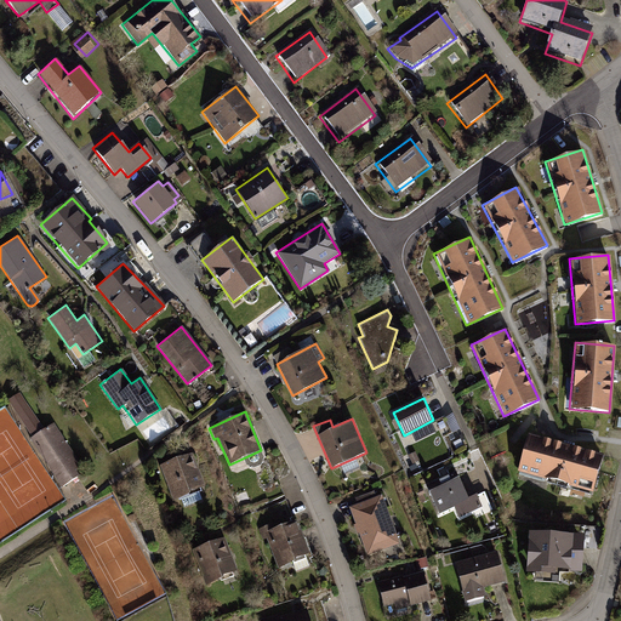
[(53,426),(34,439),(64,485),(63,485),(64,486),(78,477),(75,471),(81,467),(53,426)]
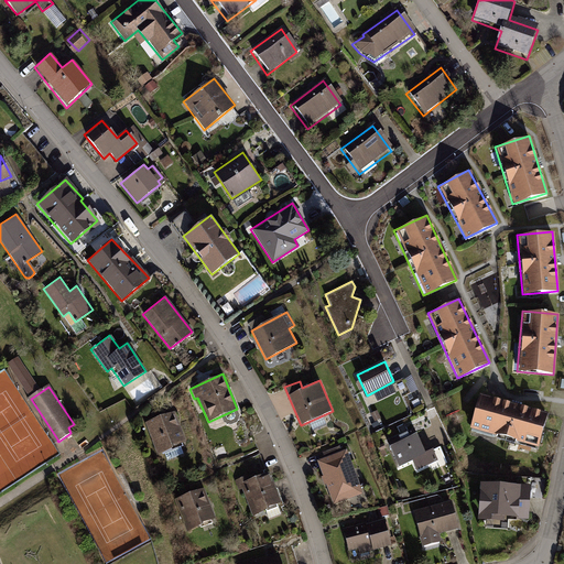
[(477,392),(467,430),(534,447),(544,410),(477,392)]
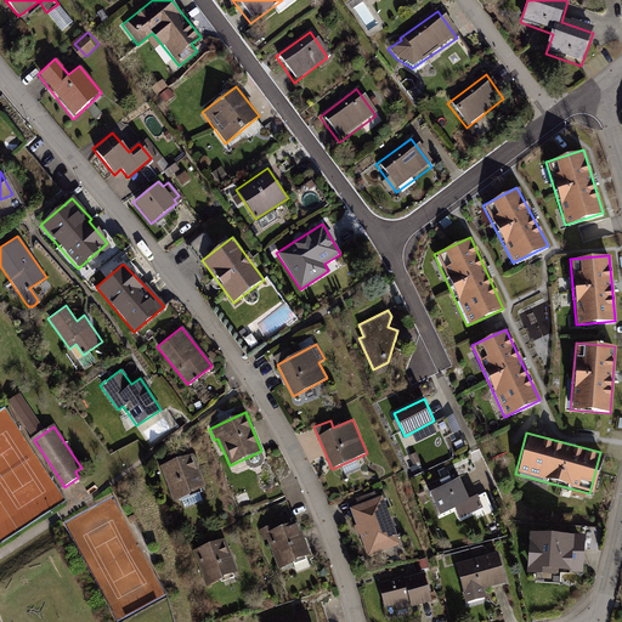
[(192,453),(158,467),(171,502),(204,486),(192,453)]
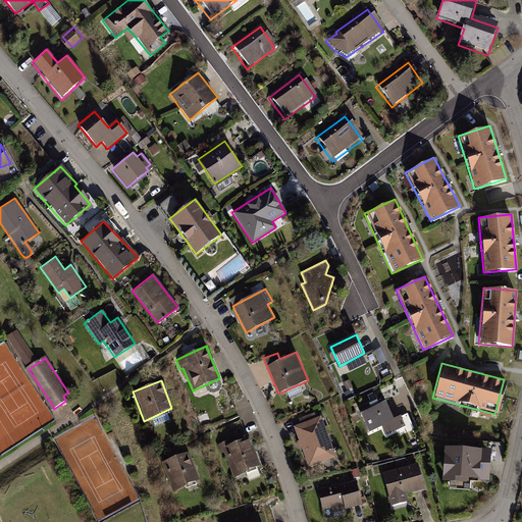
[(382,397),(358,408),(368,431),(380,425),(384,435),(405,426),(401,415),(394,419),(382,397)]
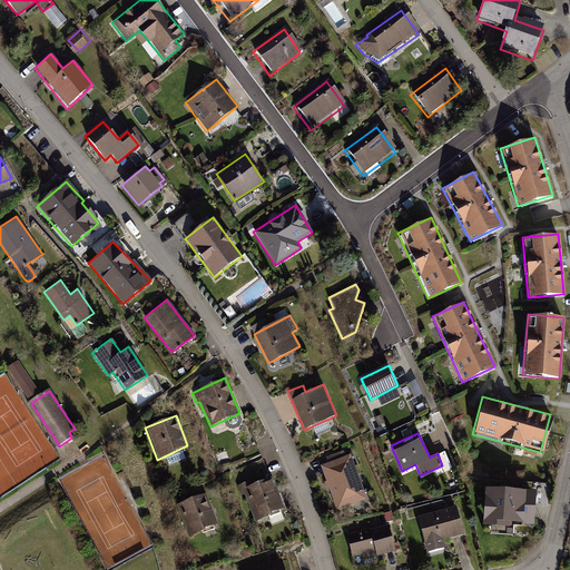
[(173,462),(188,460),(187,452),(170,454),(173,462)]
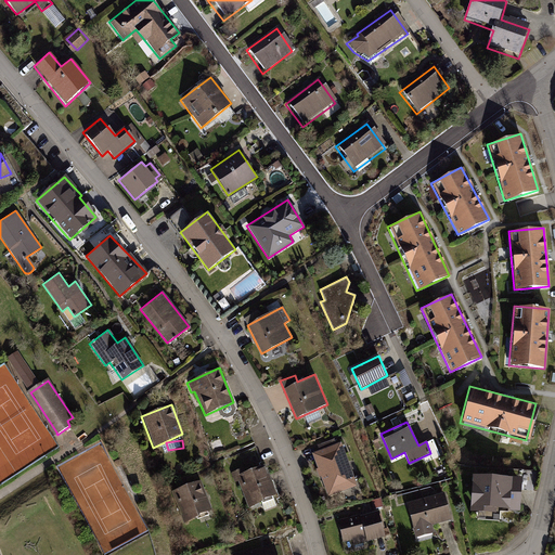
[(340,442),(310,453),(327,495),(357,486),(340,442)]
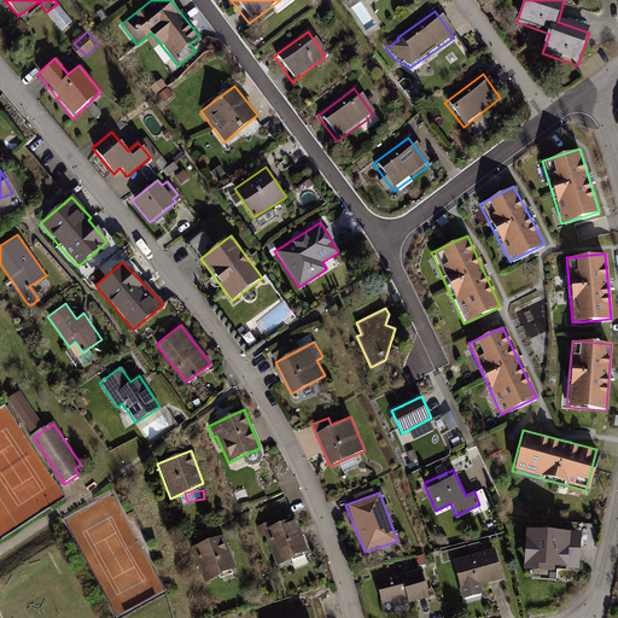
[(260,535),(263,534),(275,564),(292,558),(292,554),(308,549),(295,518),(268,528),(267,523),(256,526),(260,535)]
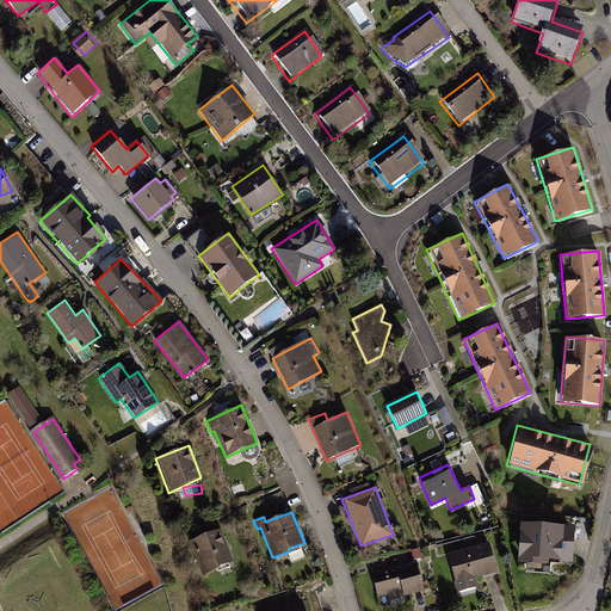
[(568,528),(528,525),(525,557),(566,560),(568,528)]
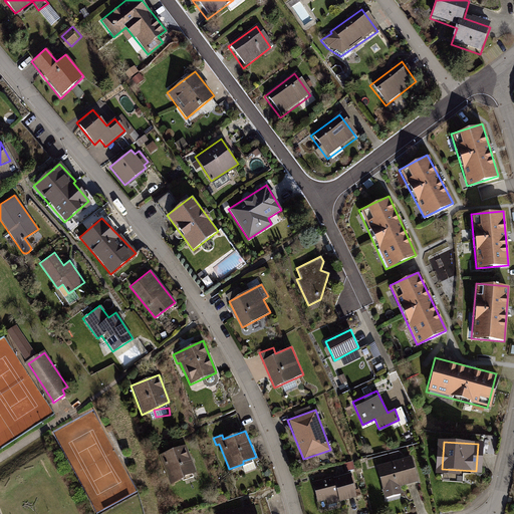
[(185,445),(159,455),(170,485),(183,479),(184,476),(195,472),(185,445)]
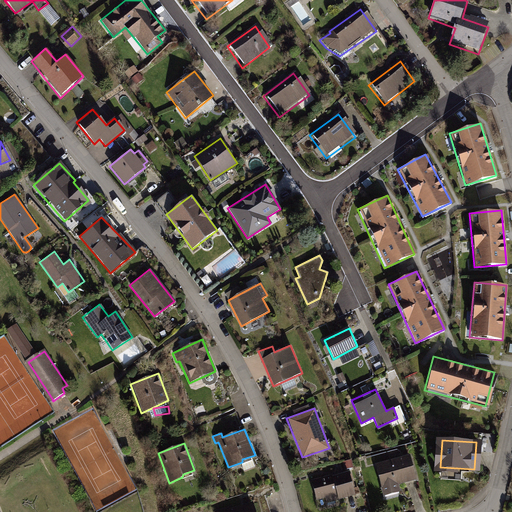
[(410,454),(375,463),(383,496),(400,491),(398,485),(417,479),(410,454)]
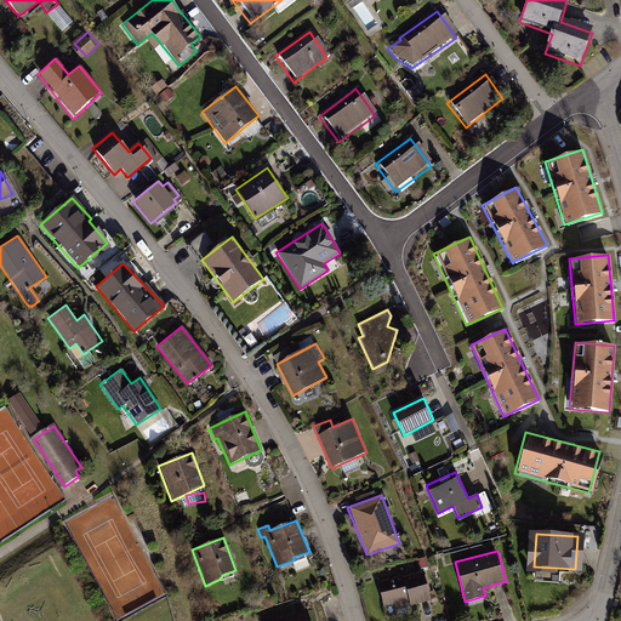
[(431,600),(423,571),(377,582),(383,607),(392,604),(394,610),(431,600)]
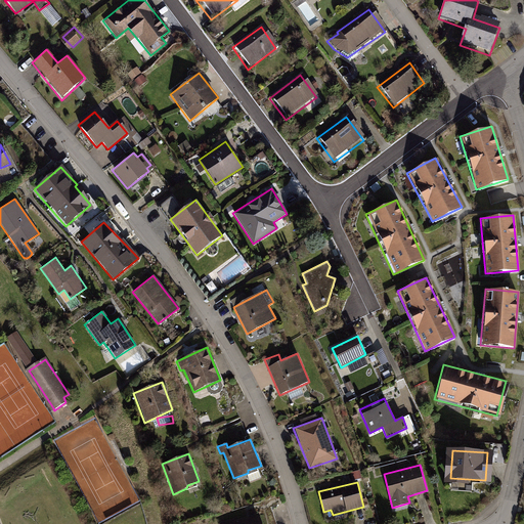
[(232,518),(218,523),(261,523),(258,513),(233,521),(232,518)]
